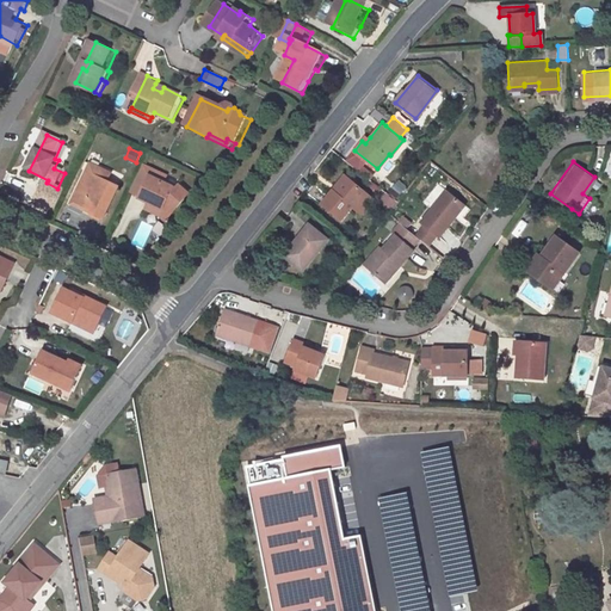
[(94,165),(90,174),(98,178),(103,170),(94,165)]
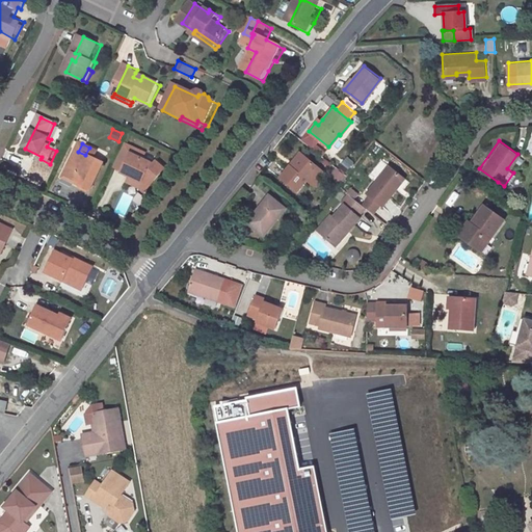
[(68,177),(81,183),(80,186),(92,192),(106,165),(97,160),(100,153),(89,148),(85,155),(78,152),(70,167),(72,168),(68,177)]
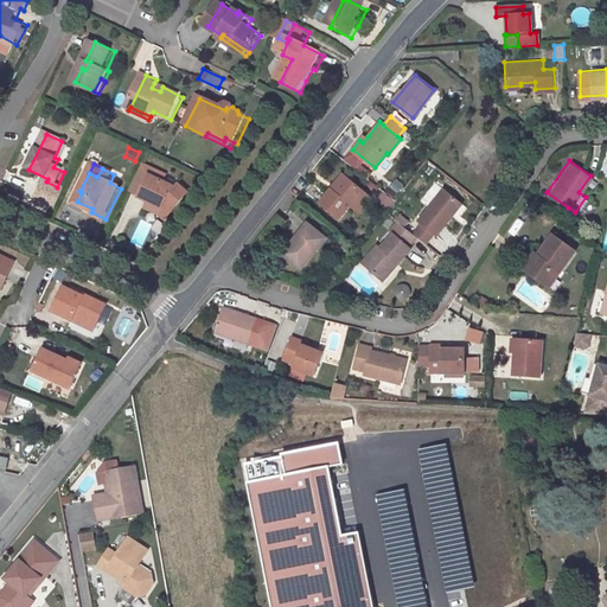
[(152,204),(166,212),(172,217),(191,196),(180,186),(177,190),(165,184),(167,180),(154,173),(141,199),(152,204)]
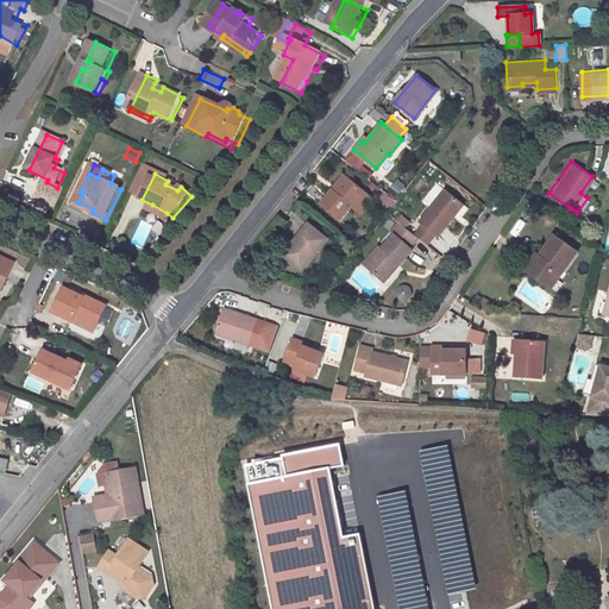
[(343,174),(331,189),(334,192),(346,177),(343,174)]
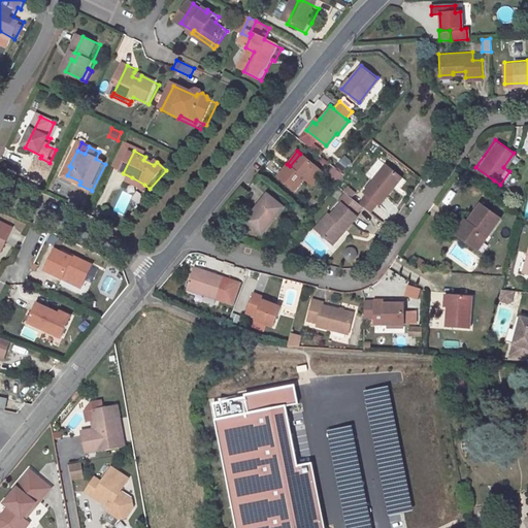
[(290,166),(287,164),(277,176),(295,190),(304,177),(306,179),(317,166),(300,154),(290,166)]
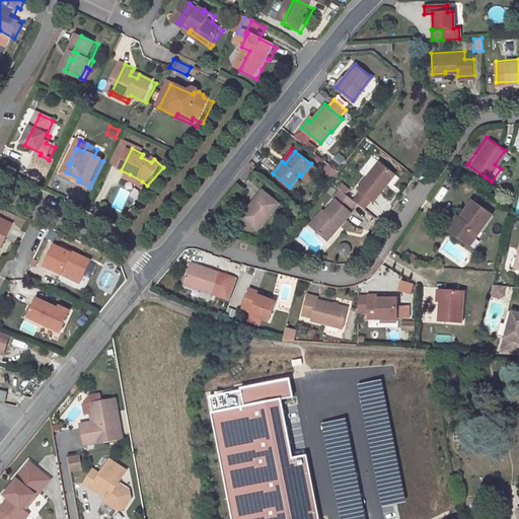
[(332,160),(341,165),(345,157),(338,153),(332,160)]
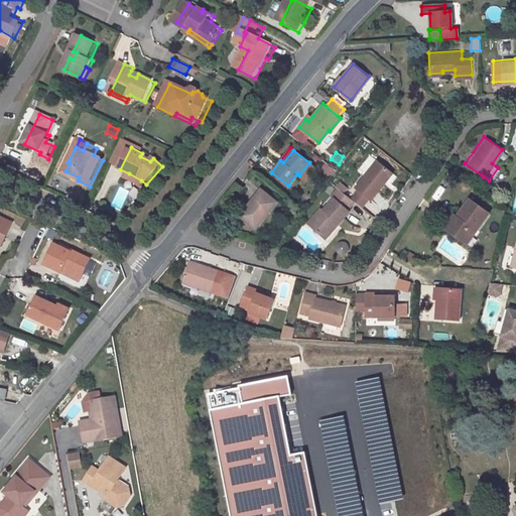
[(369,155),(358,171),(363,174),(374,158),(369,155)]
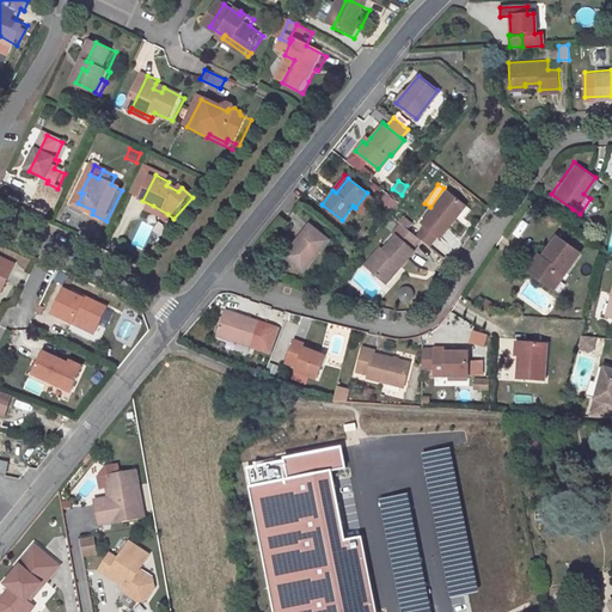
[(447,188),(421,220),(441,236),(457,215),(454,213),(464,202),(447,188)]
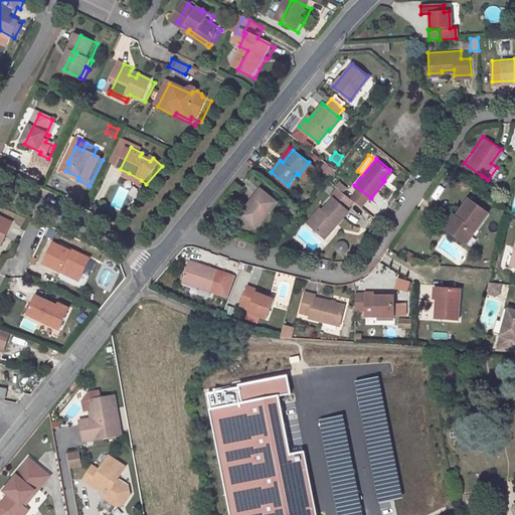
[(78,177),(65,171),(69,163),(67,162),(62,173),(77,180),(78,177)]
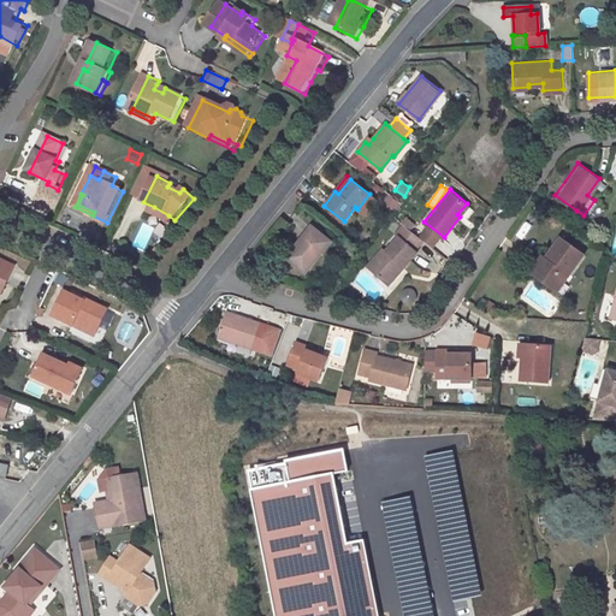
[(383,202),(394,212),(398,205),(389,196),(383,202)]
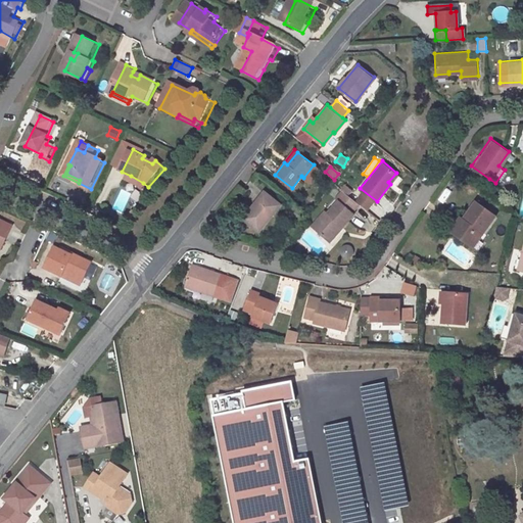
[(398,174),(396,173),(388,182),(390,184),(398,174)]
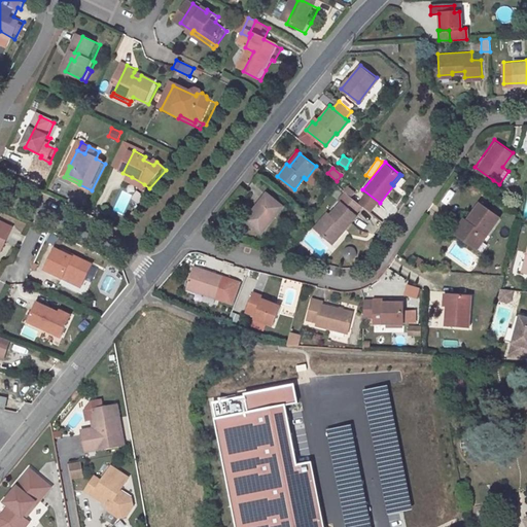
[(129,183),(140,189),(145,194),(149,188),(144,184),(132,177),(129,183)]
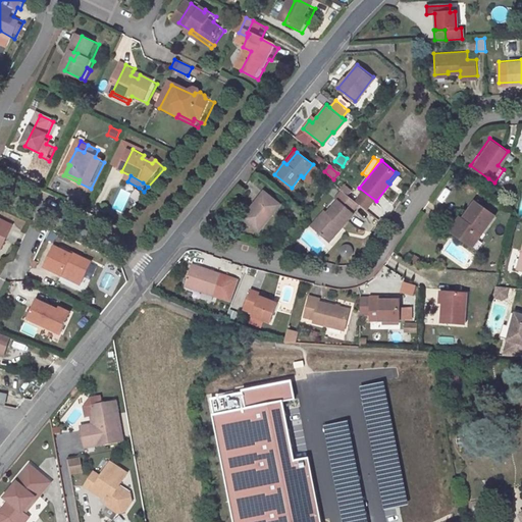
[(352,191),(344,185),(341,189),(349,195),(352,191)]
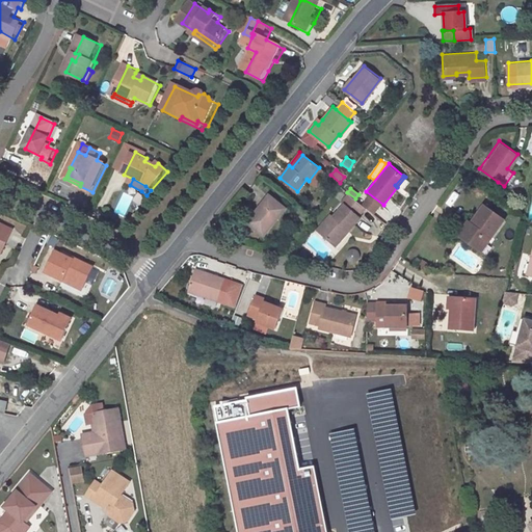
[(120,201),(126,206),(131,198),(125,194),(120,201)]
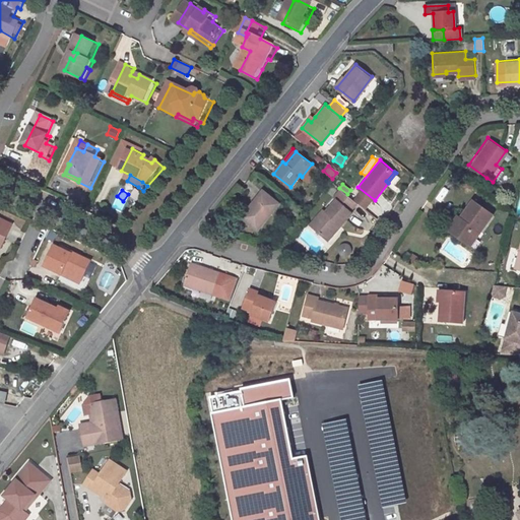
[(258,230),(279,202),(264,191),(254,205),(252,203),(242,217),(258,230)]
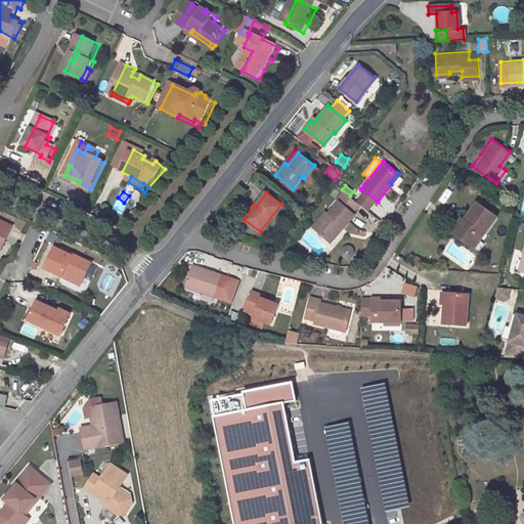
[(340,202),(329,215),(326,212),(313,227),(329,241),(341,225),(344,228),(355,215),(354,214),(359,208),(342,192),(336,199),(340,202)]
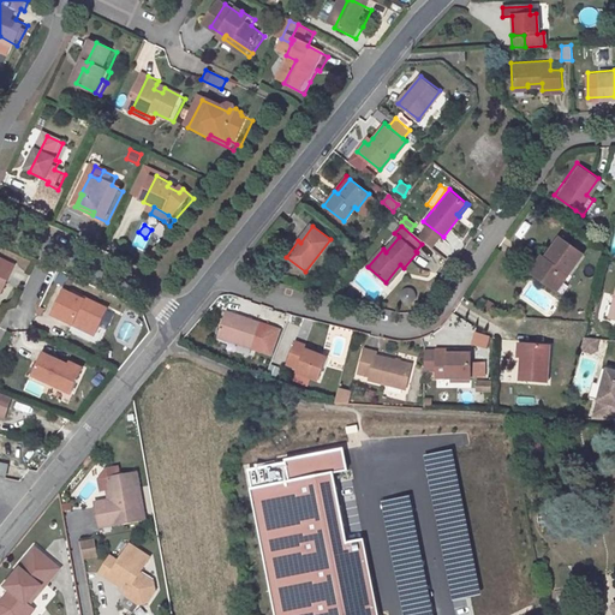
[(555,287),(580,251),(557,234),(543,256),(545,258),(535,274),(555,287)]
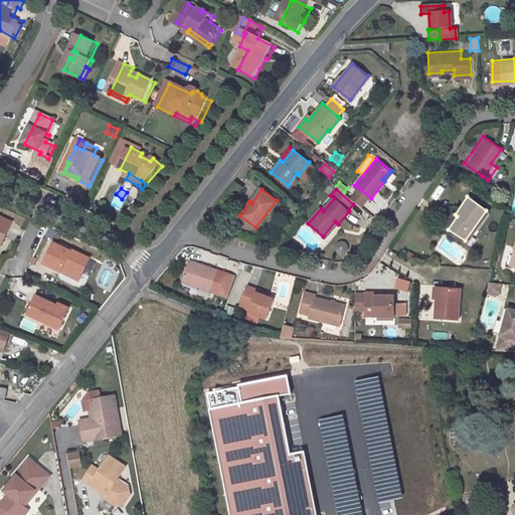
[(452,212),(443,225),(448,229),(457,216),(455,214),(452,212)]
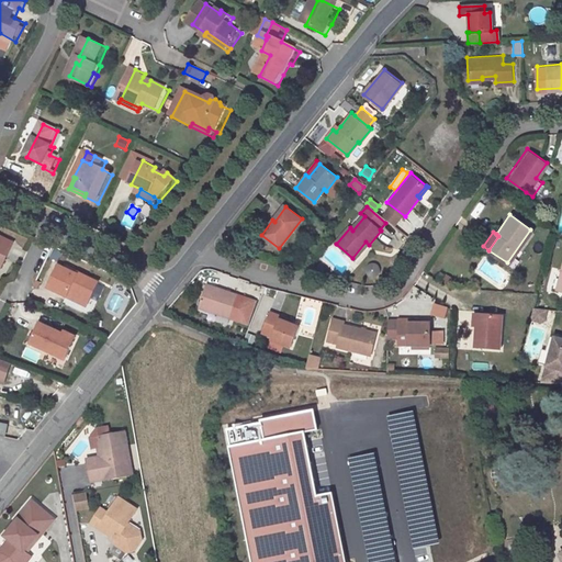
[(0,270),(1,271),(14,244),(0,236),(0,270)]
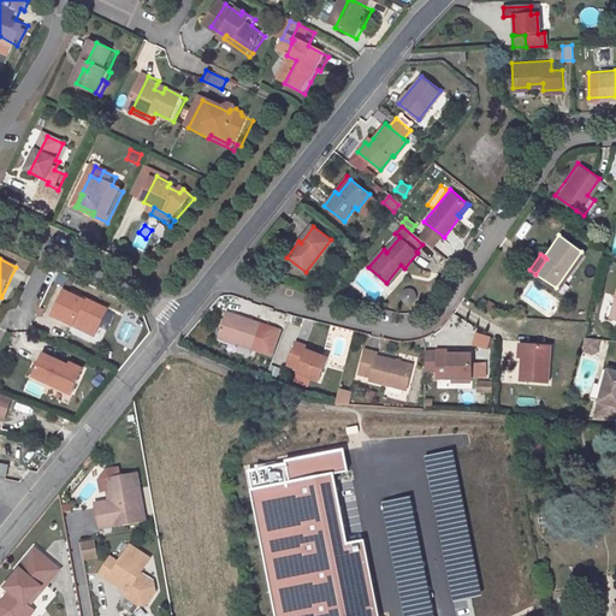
[(404,268),(401,265),(386,283),(389,285),(404,268)]
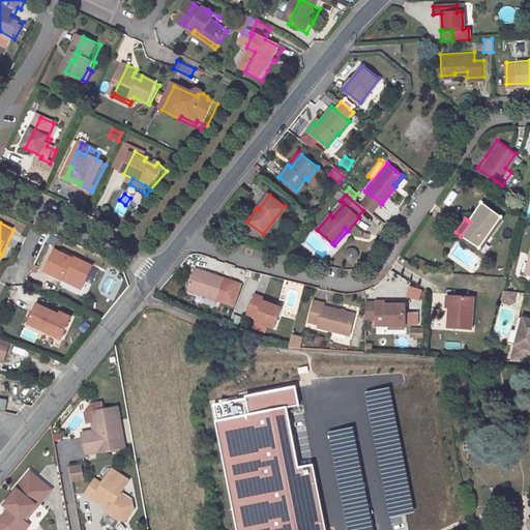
[(353,262),(359,252),(349,246),(344,257),(353,262)]
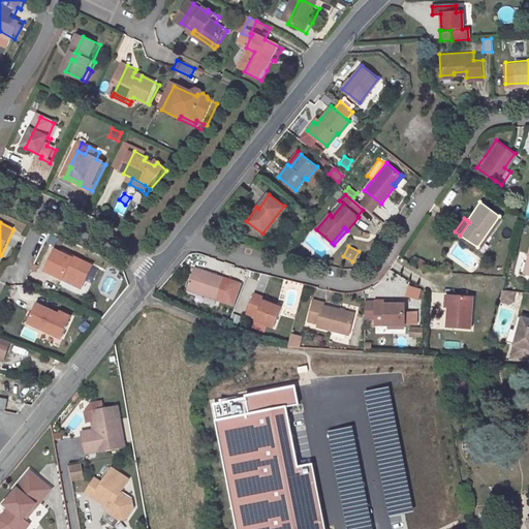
[(64,280),(83,289),(92,269),(73,259),(73,260),(57,252),(45,274),(63,282),(64,280)]
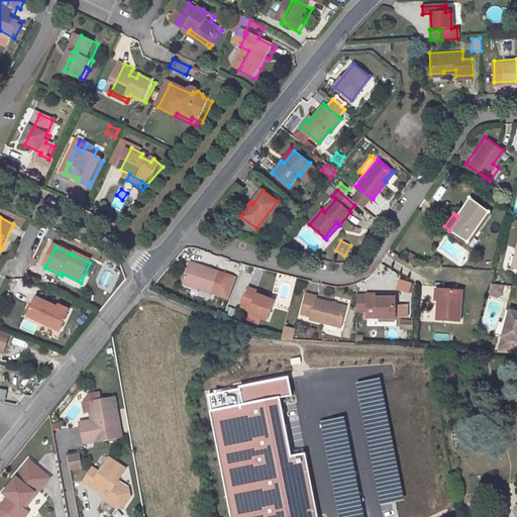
[(190,261),(183,281),(199,287),(200,284),(213,289),(220,271),(190,261)]
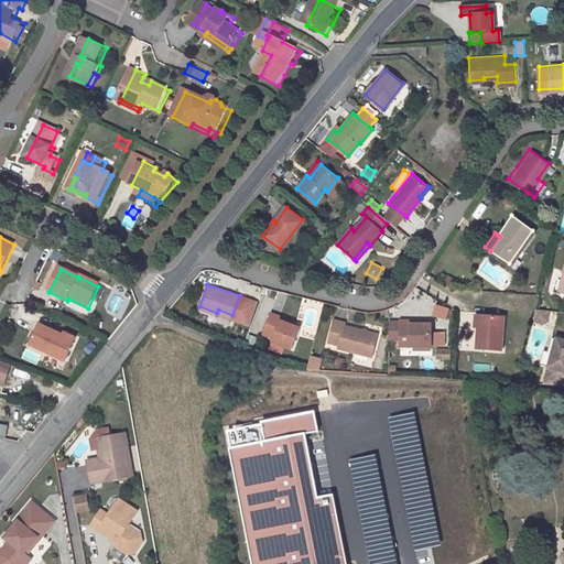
[(67,301),(87,311),(88,308),(68,299),(67,301)]
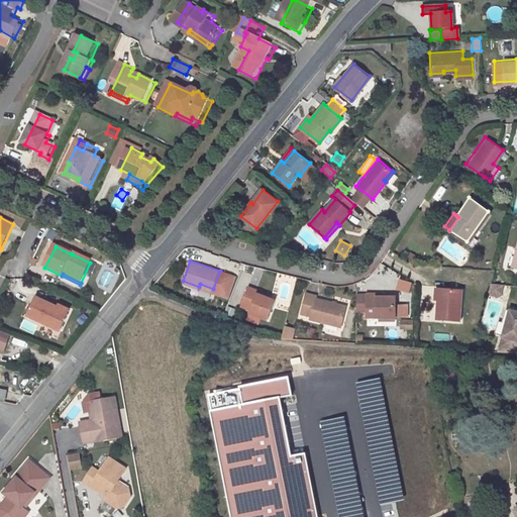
[(399,279),(395,289),(410,293),(413,283),(399,279)]
